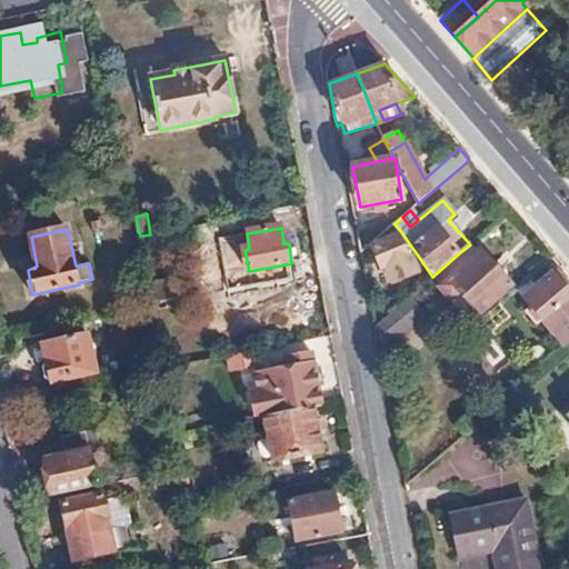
[(158,243),(156,235),(150,235),(140,236),(142,248),(158,243)]
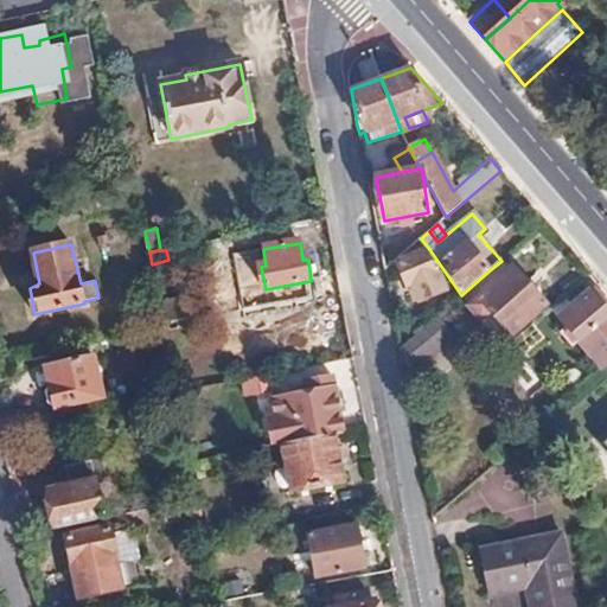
[(443,291),(427,251),(397,263),(406,286),(413,283),(416,289),(420,300),(443,291)]
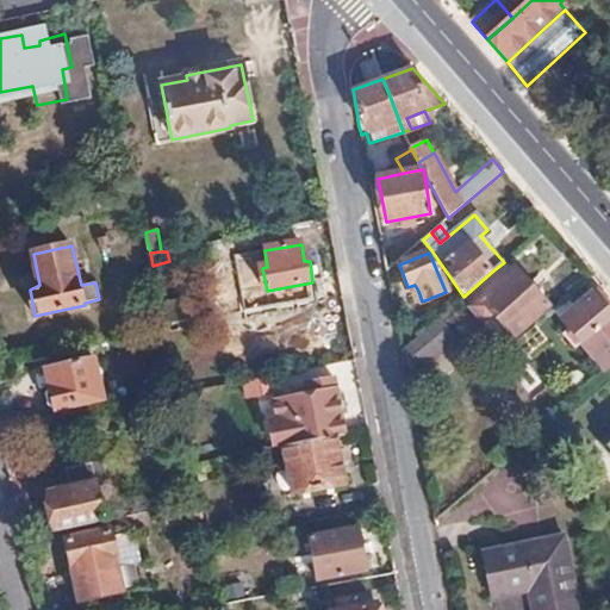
[(516,271),(472,309),(485,324),(496,315),(515,337),(548,306),(516,271)]
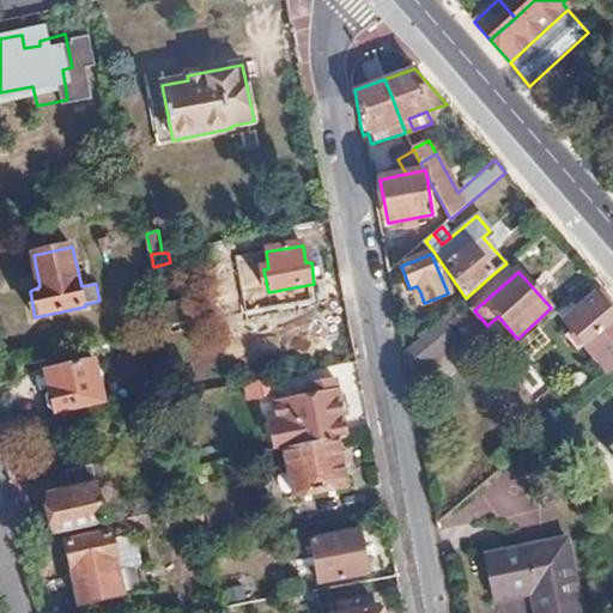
[(612,370),(612,314),(595,295),(565,321),(602,365),(596,371),(604,378),(612,370)]
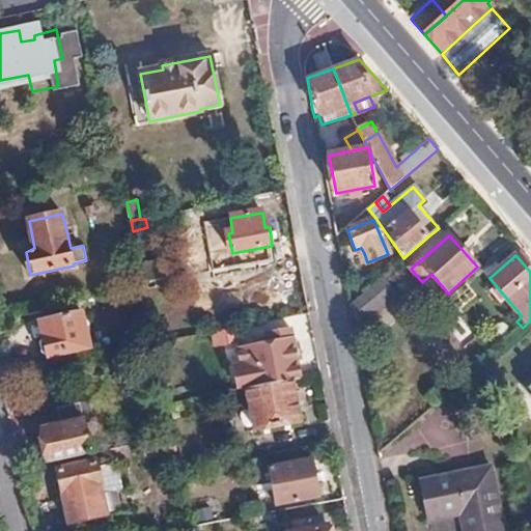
[(168,262),(140,269),(144,283),(172,278),(168,262)]
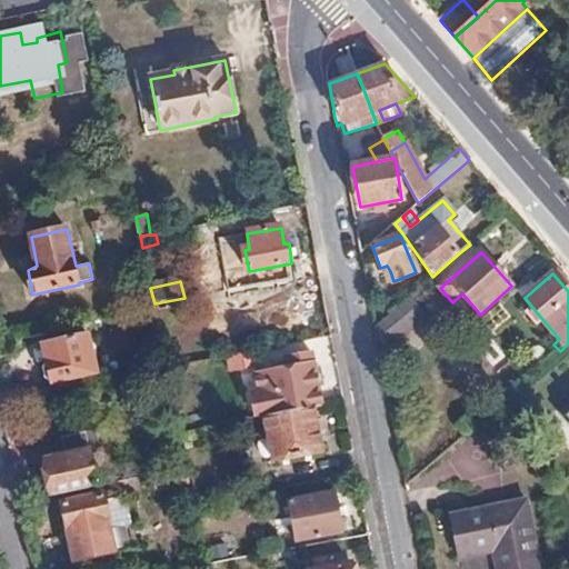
[(382,352),(425,316),(409,297),(400,305),(375,326),(376,329),(382,337),(382,352)]
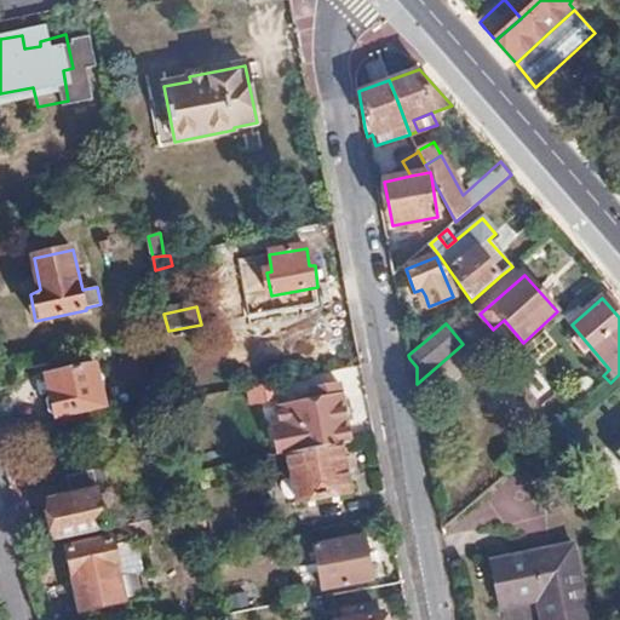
[(534,366),(557,346),(545,333),(523,351),(534,366)]
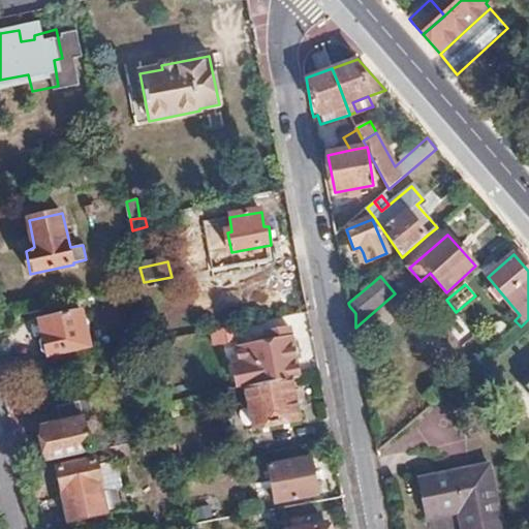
[(91,346),(82,310),(40,318),(45,337),(40,340),(43,351),(48,351),(49,355),(91,346)]
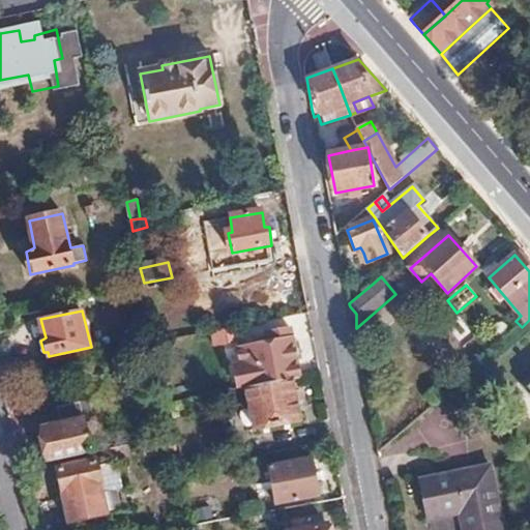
[(242,341),(239,326),(213,330),(216,347),(242,341)]
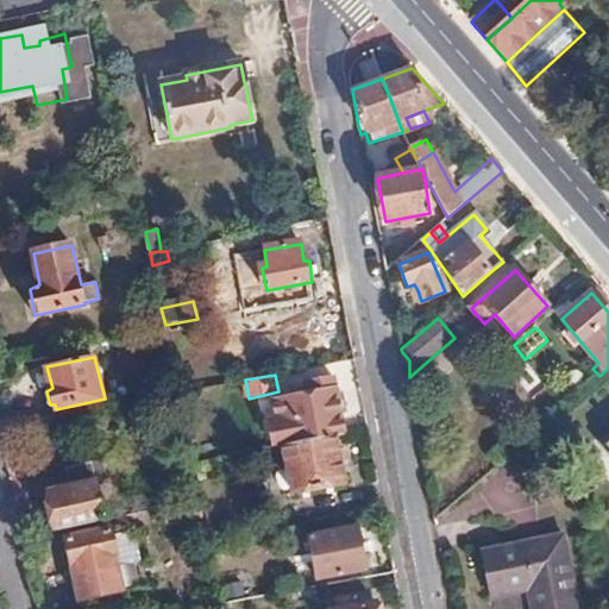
[(337,437),(343,433),(332,376),(305,381),(307,391),(274,397),(277,418),(269,420),(274,447),(284,447),(337,437)]
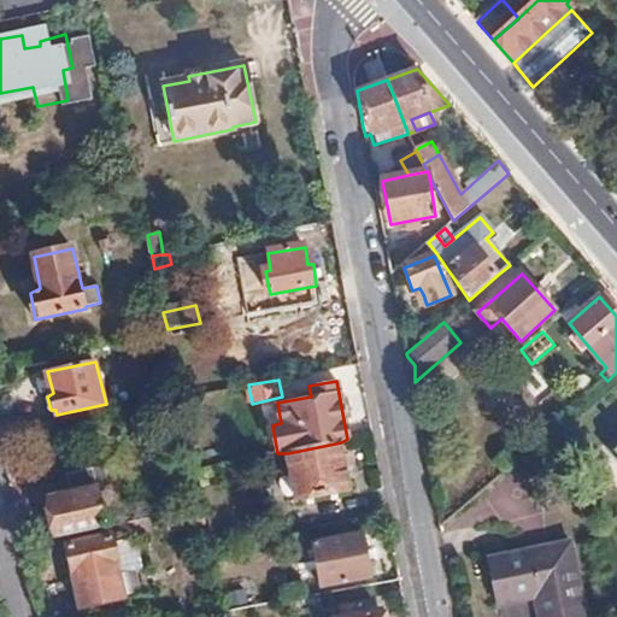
[(175,411),(184,409),(182,398),(172,400),(175,411)]
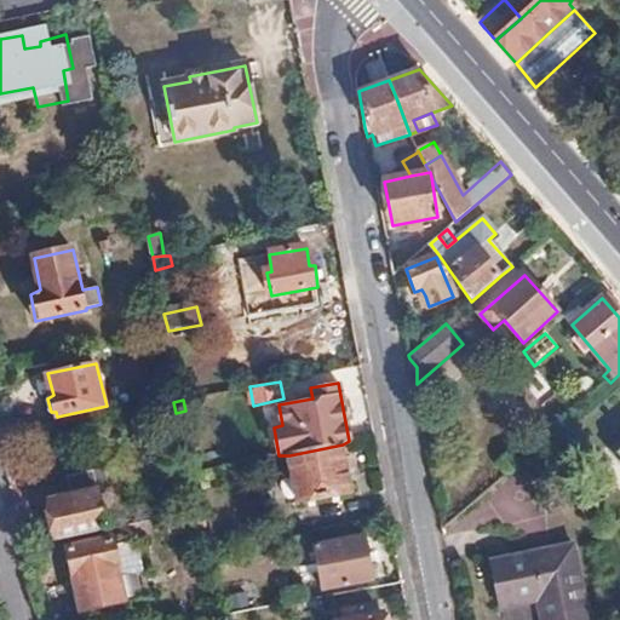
[(351,493),(343,445),(290,455),(298,503),(351,493)]
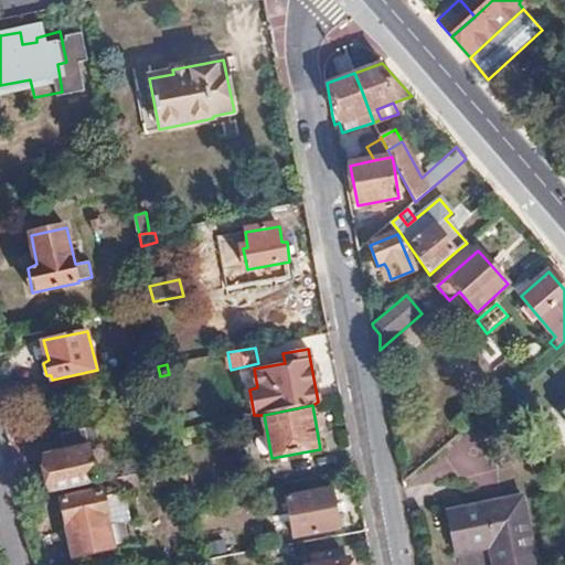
[(41,458),(50,493),(96,482),(85,429),(61,434),(65,454),(41,458)]
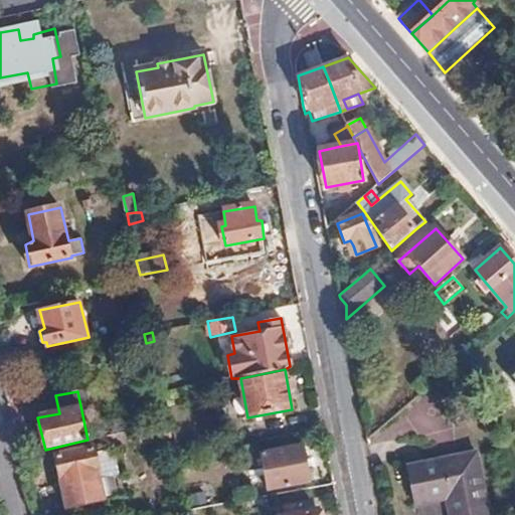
[(156,439),(174,434),(172,424),(155,428),(156,439)]
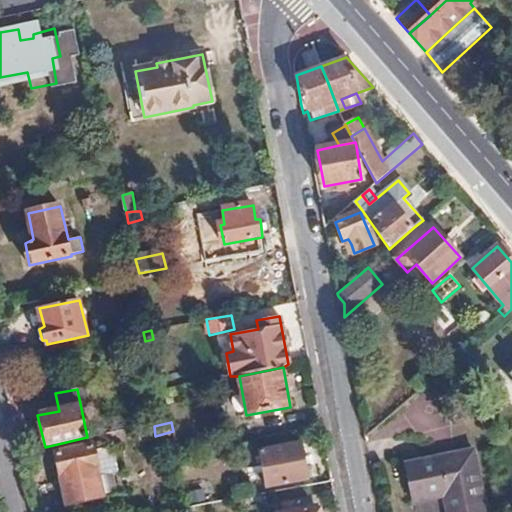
[(107,496),(95,444),(57,453),(61,475),(66,473),(69,483),(63,485),(68,504),(107,496)]
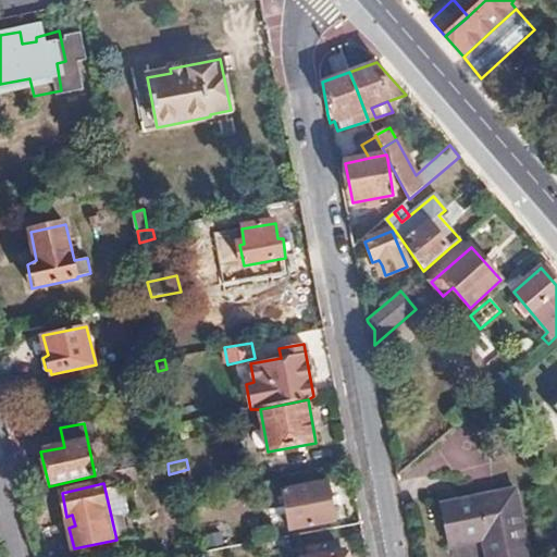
[(335,520),(329,483),(289,489),(297,527),(335,520)]
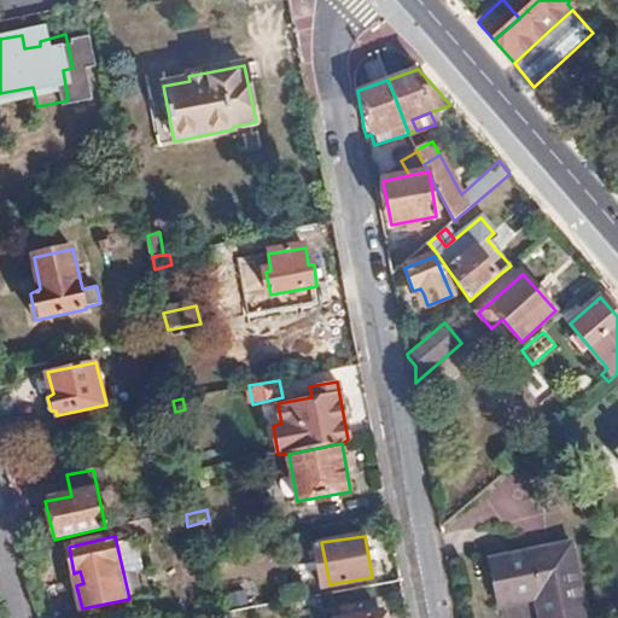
[(577,617),(563,544),(482,560),(490,607),(535,598),(538,617),(577,617)]
